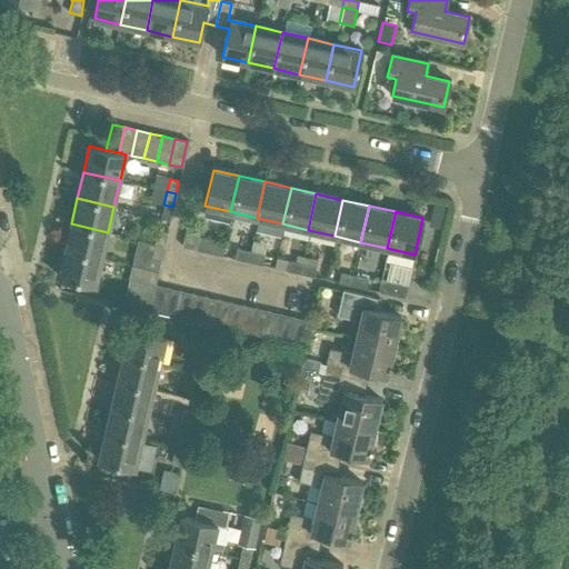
[(66,249),(101,258),(108,232),(71,223),(66,249)]
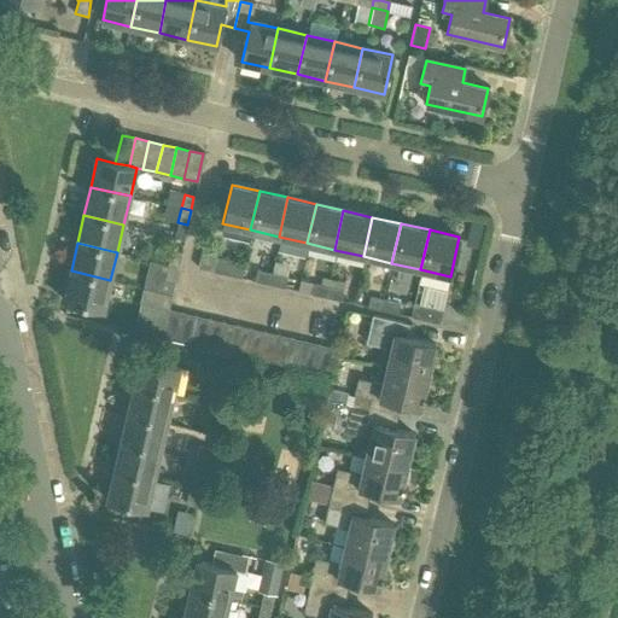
[(172,250),(168,264),(178,266),(180,252),(172,250)]
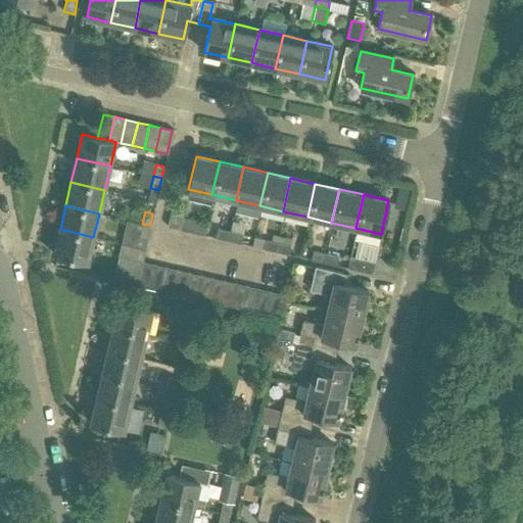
[(180,230),(203,235),(206,224),(183,218),(180,230)]
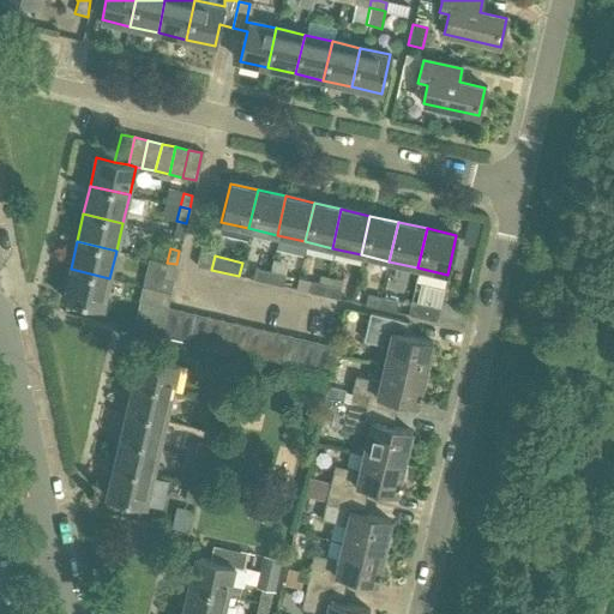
[(176,264),(167,263),(163,277),(173,280),(176,264)]
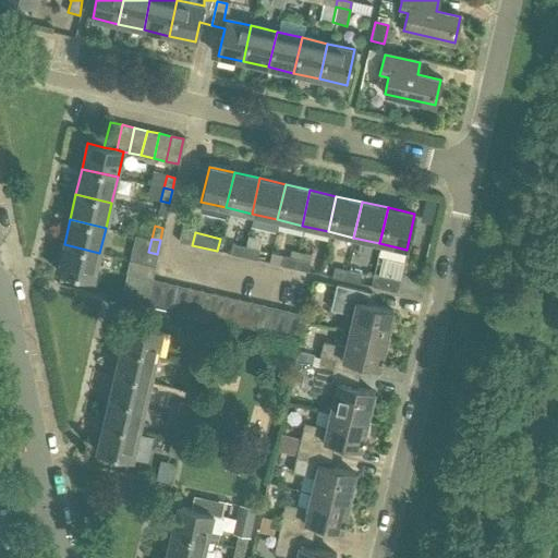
[(99,253),(64,244),(58,270),(94,279),(99,253)]
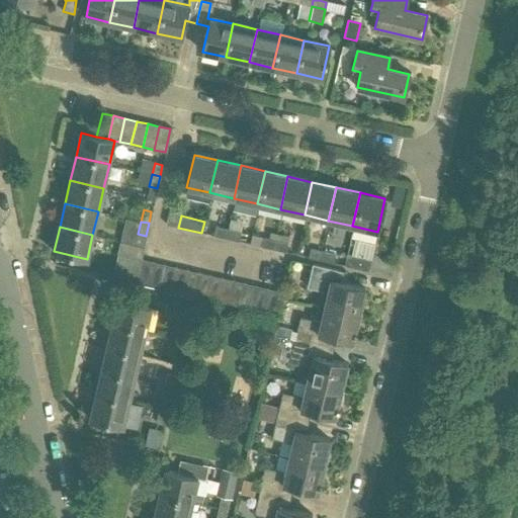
[(213,235),(225,238),(227,229),(216,227),(213,235)]
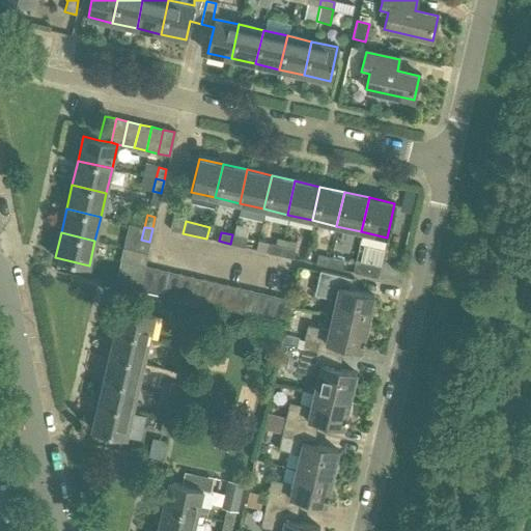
[(232,234),(230,244),(245,247),(246,239),(232,234)]
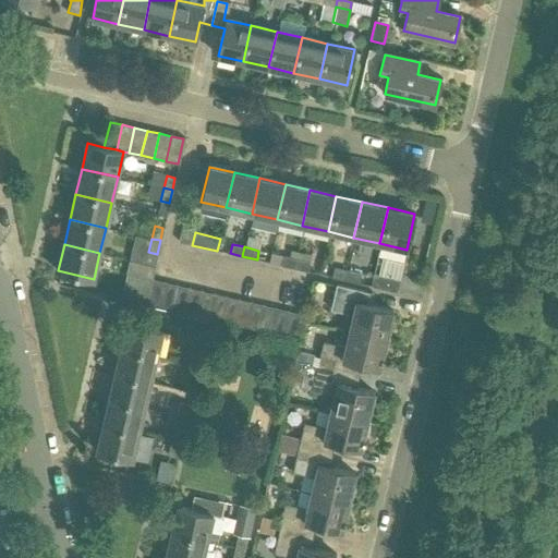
[(281,265),(292,267),(294,259),(282,256),(281,265)]
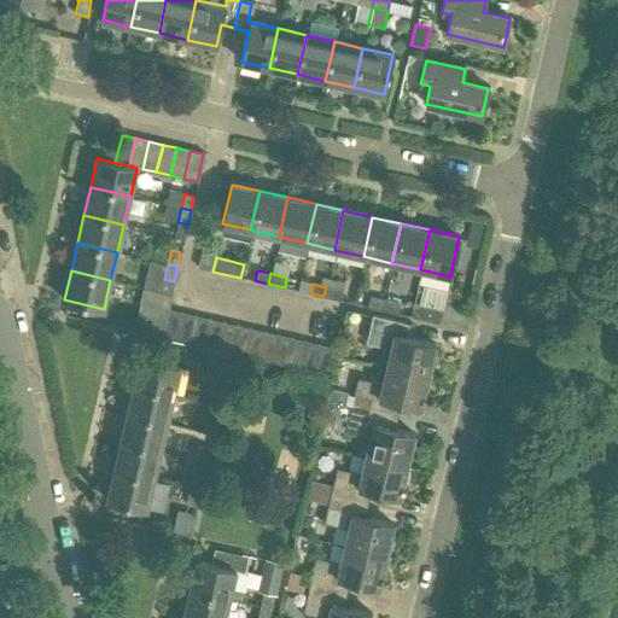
[(326,287),(324,296),(340,301),(343,291),(326,287)]
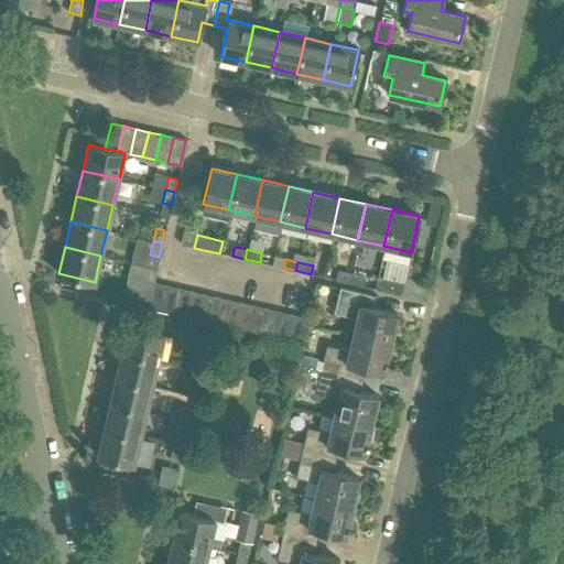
[(128,275),(153,282),(155,270),(131,264),(128,275)]
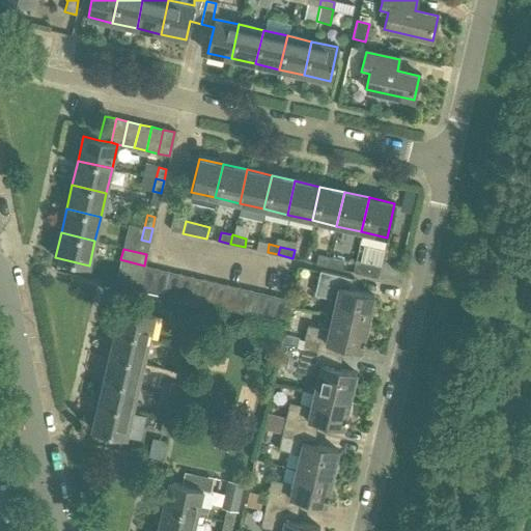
[(316,263),(327,266),(329,257),(318,255),(316,263)]
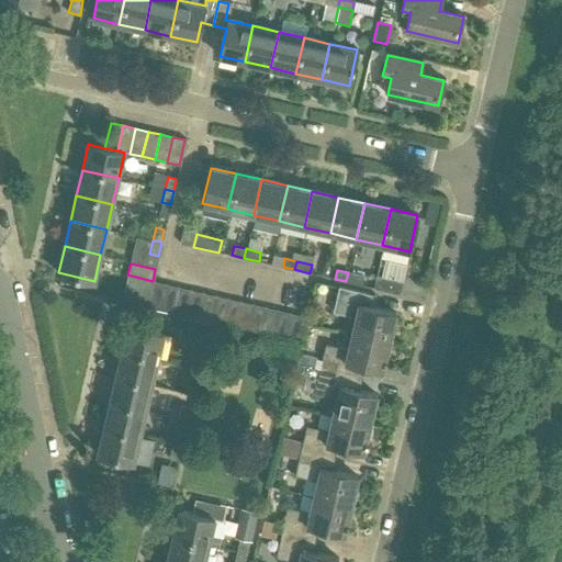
[(348,272),(346,281),(361,284),(363,276),(348,272)]
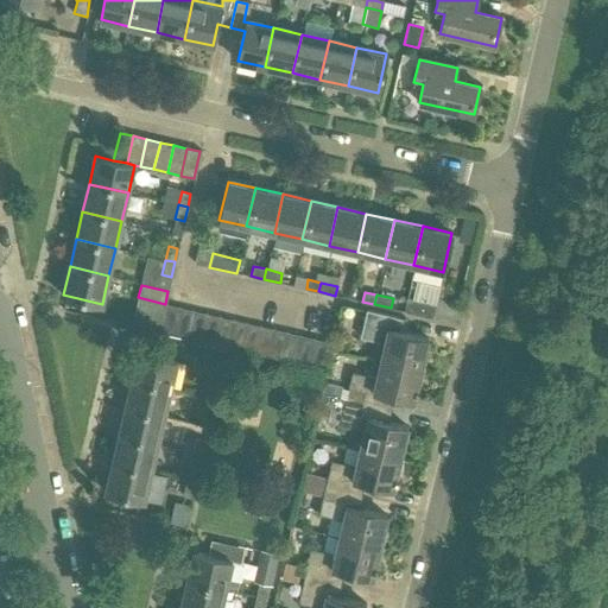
[(404,311),(432,318),(435,305),(407,298),(404,311)]
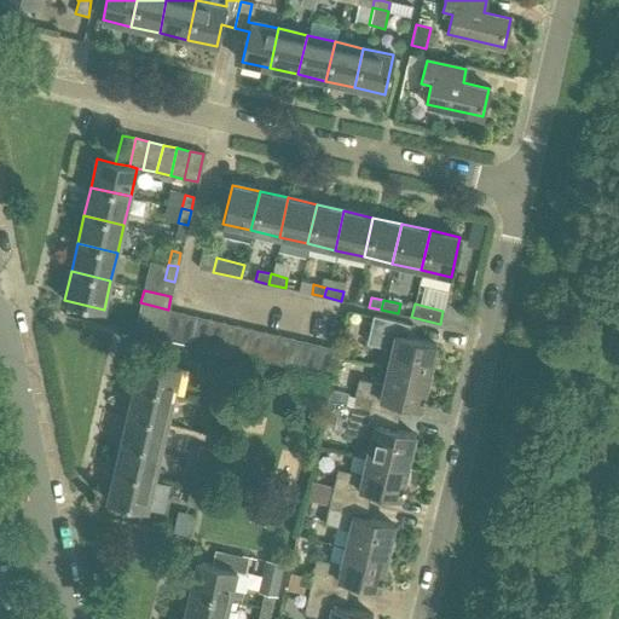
[(168,310),(161,337),(162,337),(174,341),(180,313),(168,311),(168,310)]
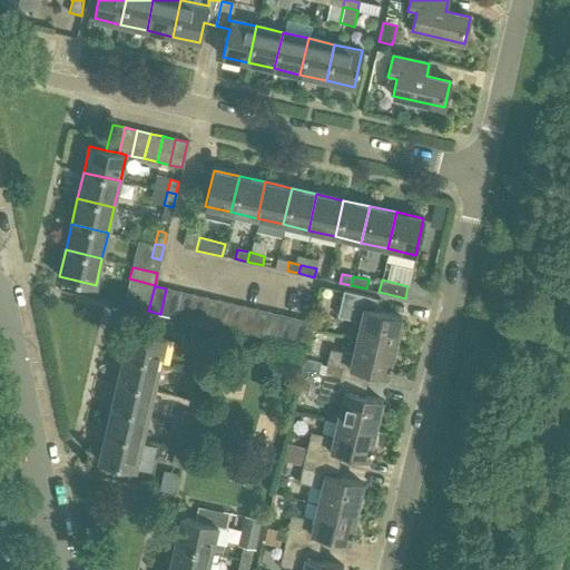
[(166,288),(160,314),(173,316),(179,292),(166,288)]
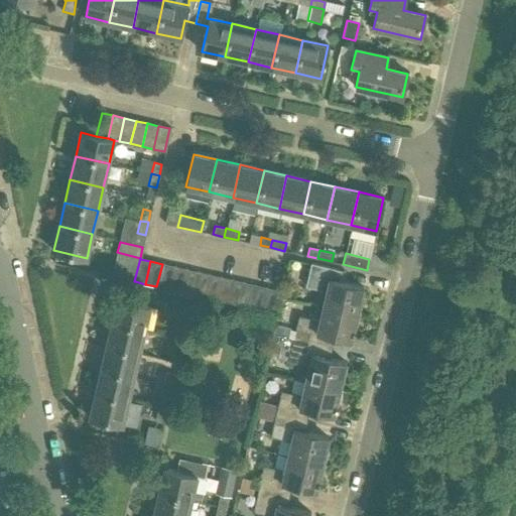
[(324,306),(357,314),(363,288),(339,282),(342,271),(311,263),(306,286),(327,291),(324,306)]
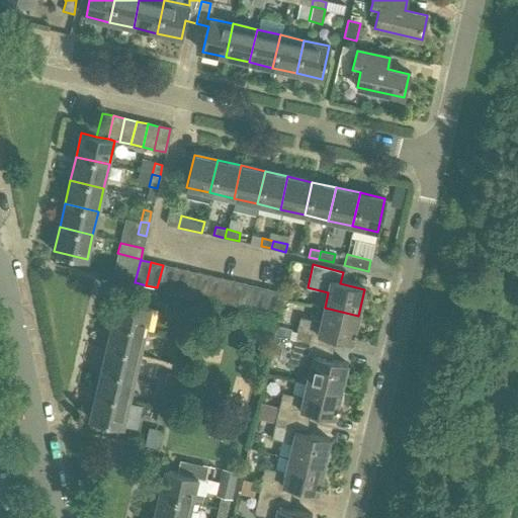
[(163,265),(157,287),(168,290),(174,267),(163,265)]
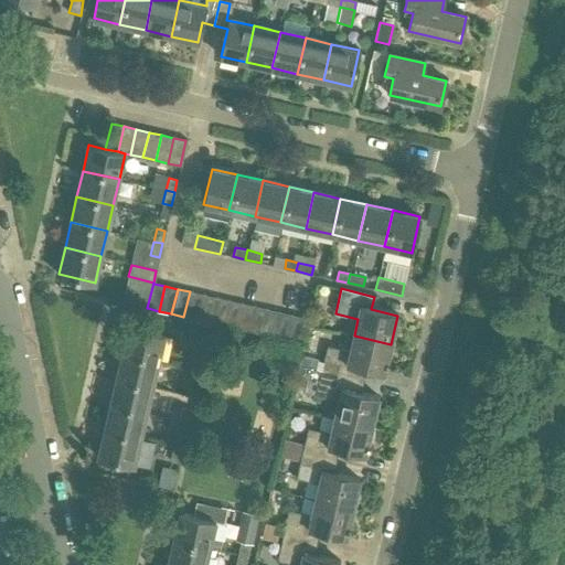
[(190,291),(183,317),(196,320),(203,295),(190,291)]
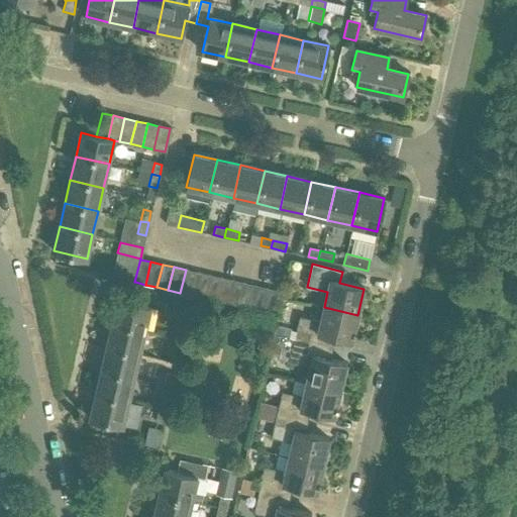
[(186,270),(180,293),(191,295),(197,273),(186,270)]
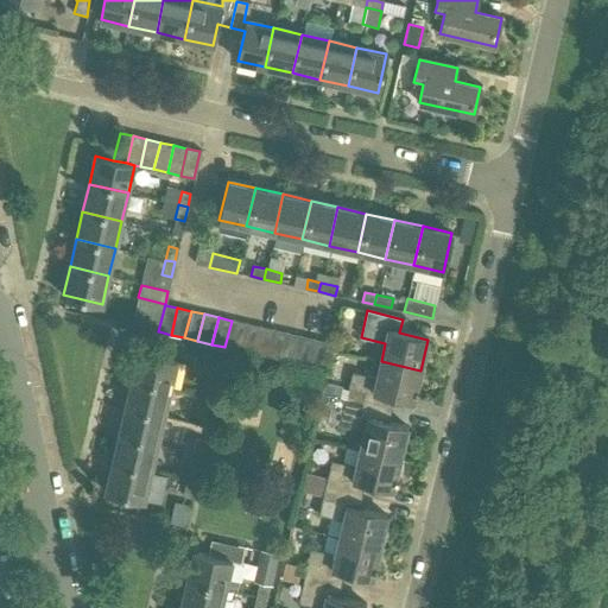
[(232,321),(225,347),(239,350),(246,323),(232,321)]
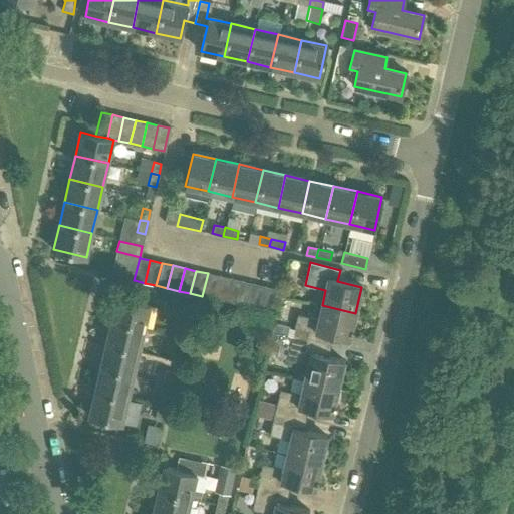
[(208,273),(202,296),(213,299),(219,276),(208,273)]
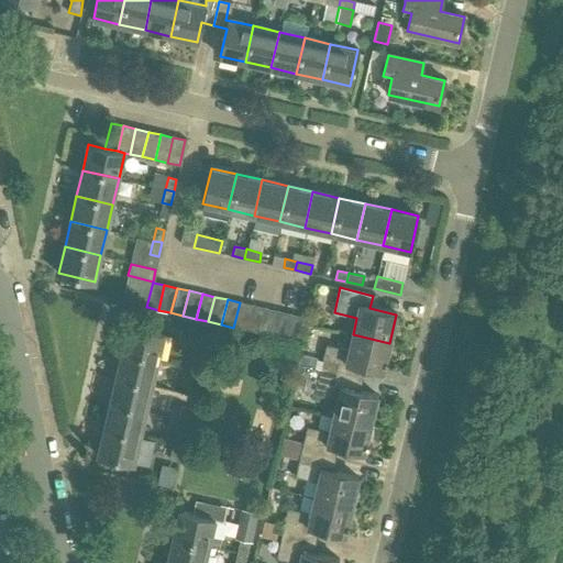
[(240,302),(233,328),(246,331),(252,306),(240,302)]
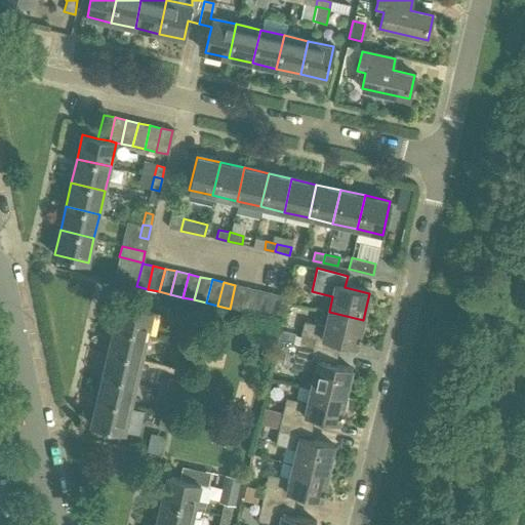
[(235,285),(230,309),(241,311),(246,287),(235,285)]
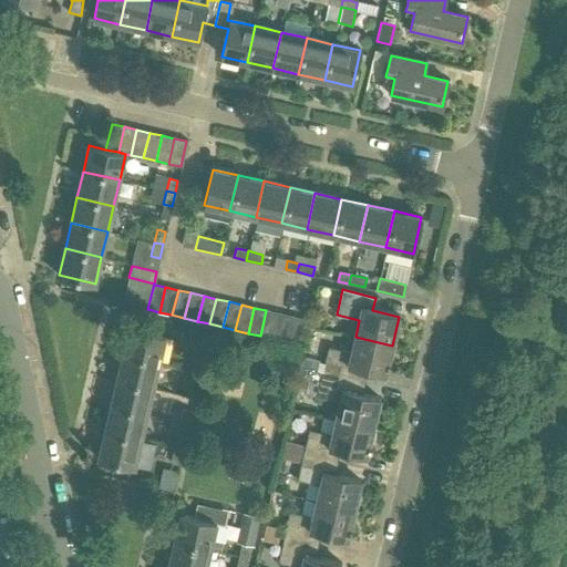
[(266,310),(260,336),(272,339),(279,313),(266,310)]
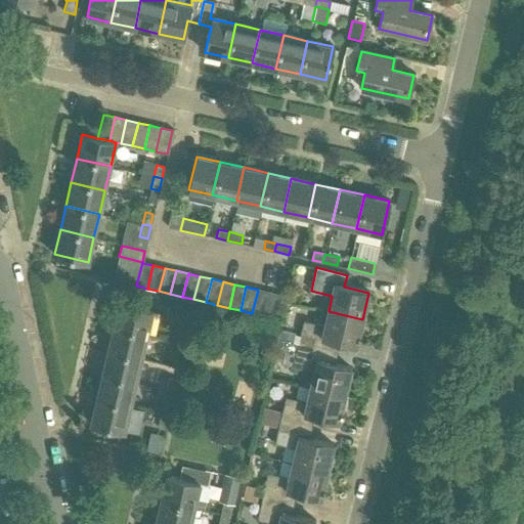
[(258,290),(252,313),(263,316),(269,293),(258,290)]
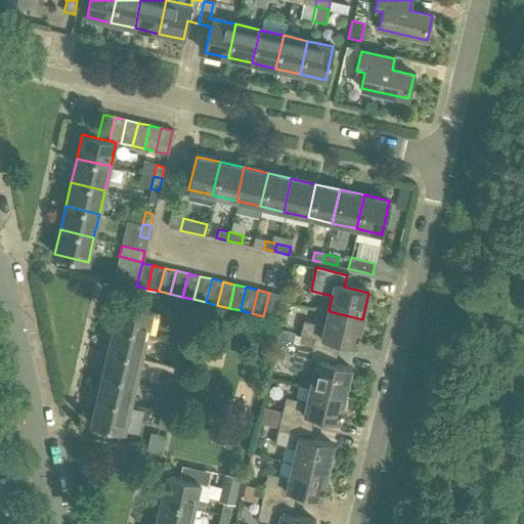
[(269,293),(263,316),(276,319),(282,296),(269,293)]
